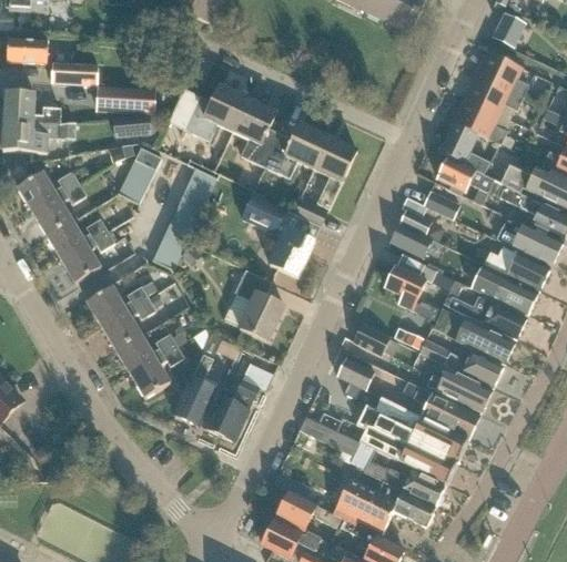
[(4,0),(4,7),(9,7),(9,10),(47,11),(48,0),(4,0)]
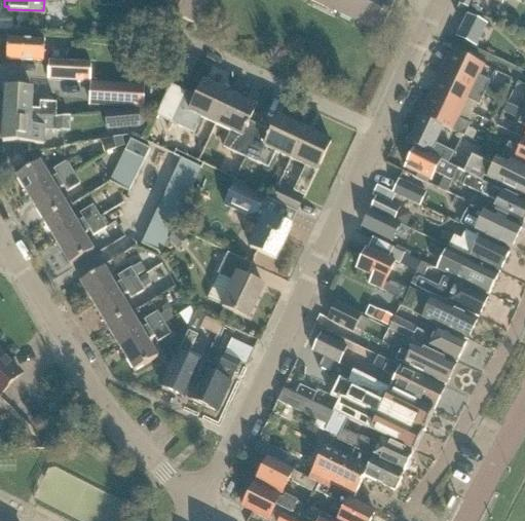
[(160,0),(158,4),(178,13),(193,21),(201,5),(196,2),(197,0),(160,0)]
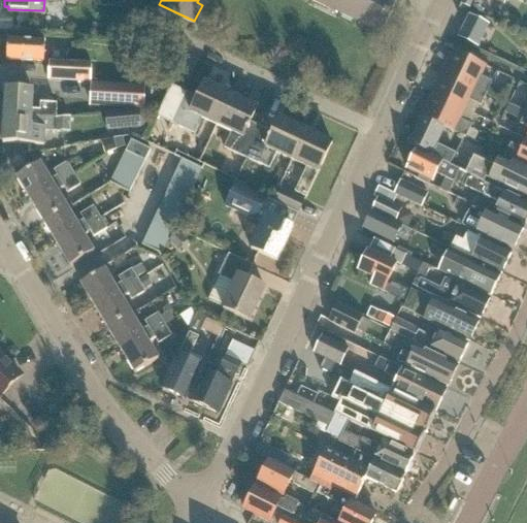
[(317,0),(326,4),(328,0),(330,0),(340,5),(338,10),(355,18),(357,12),(369,19),(367,24),(381,30),(390,9),(394,0),(317,0)]
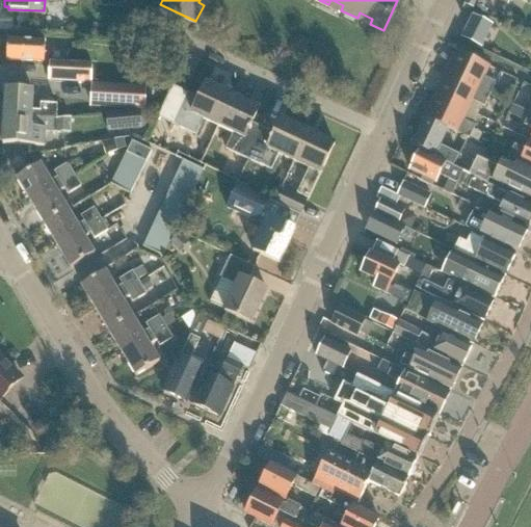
[(470,10),(459,32),(478,42),(489,20),(470,10)]
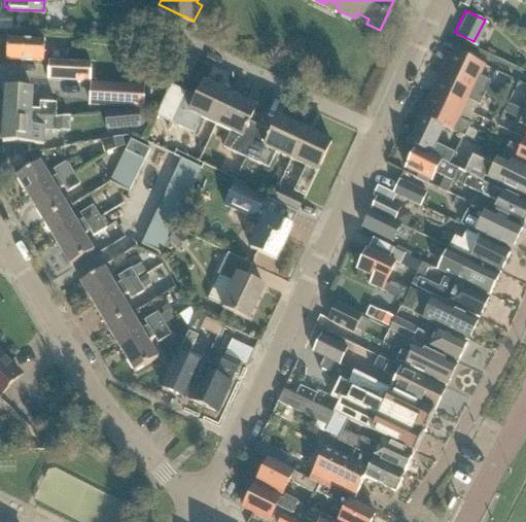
[(6,35),(5,57),(42,59),(43,37),(6,35)]
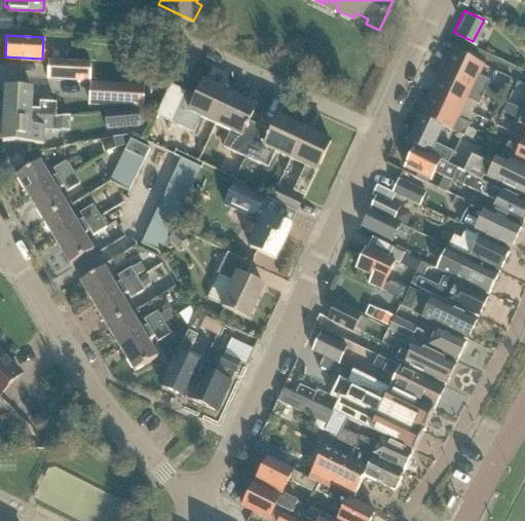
[(450,46),(440,69),(482,89),(488,77),(477,72),(482,62),(450,46)]
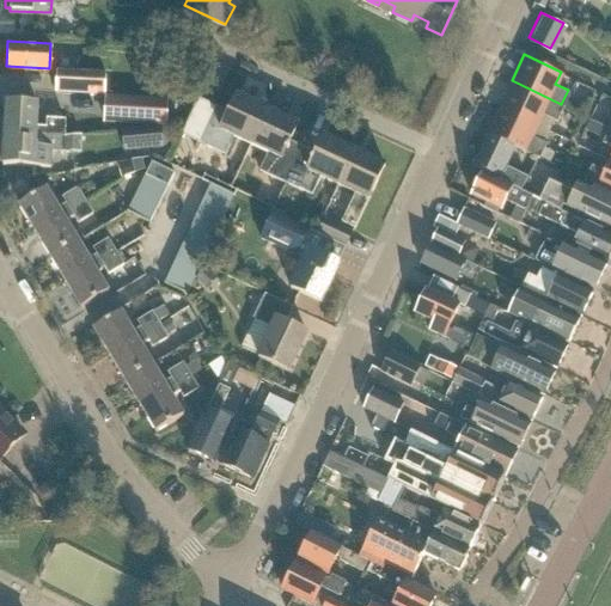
[(54,89),(103,92),(104,72),(55,68),(54,89)]
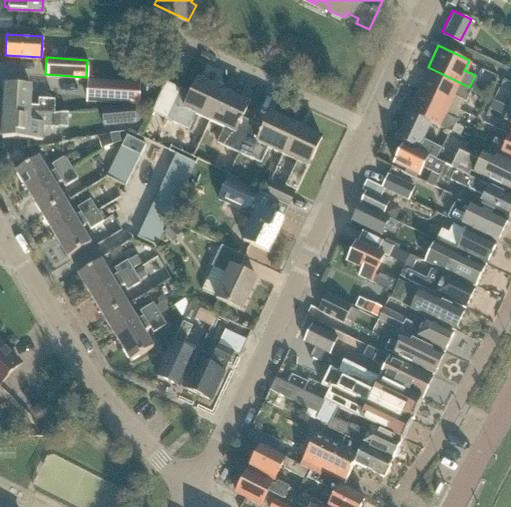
[(428,67),(418,88),(448,103),(452,93),(463,99),(469,87),(428,67)]
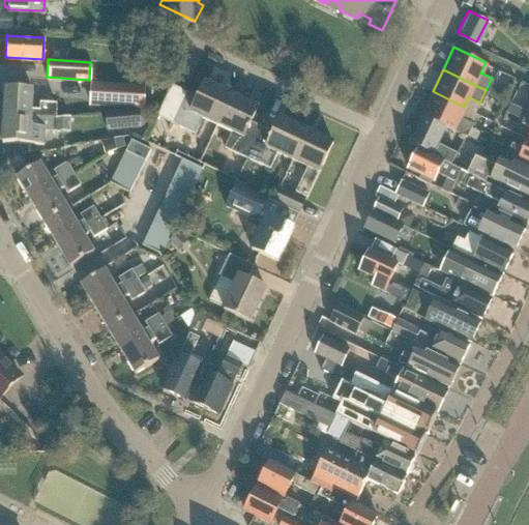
[(90,79),(89,104),(144,107),(145,82),(90,79)]
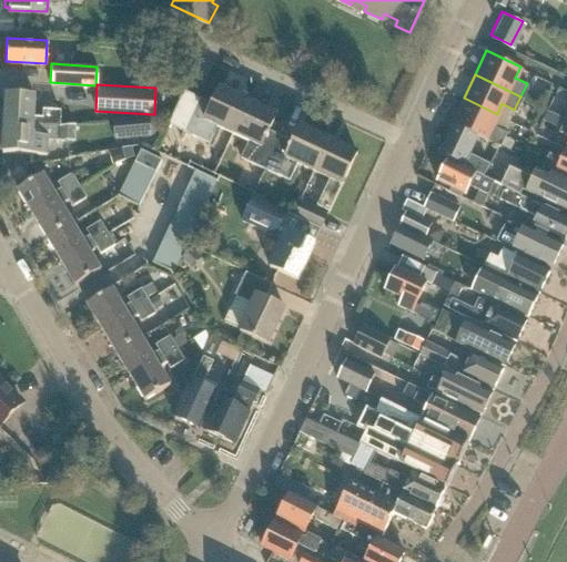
[(216,123),(232,131),(247,99),(219,85),(211,101),(183,89),(168,121),(209,141),(216,123)]
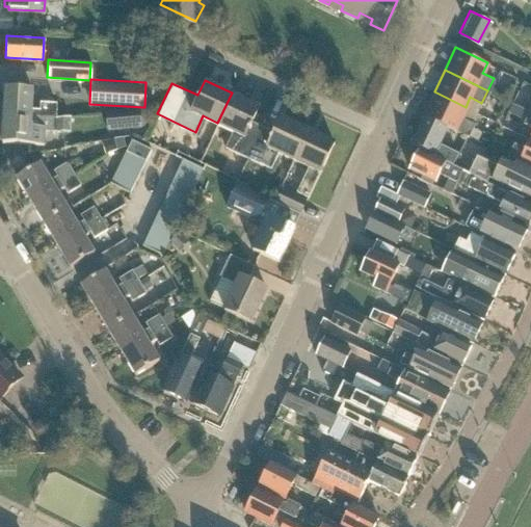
[(4,86),(2,114),(55,116),(56,103),(40,103),(40,109),(31,109),(32,88),(4,86)]
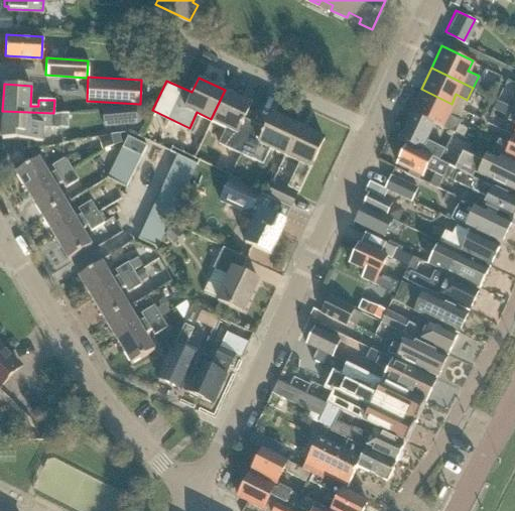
[(421,89),(411,111),(433,122),(452,131),(458,118),(446,113),(452,104),(421,89)]
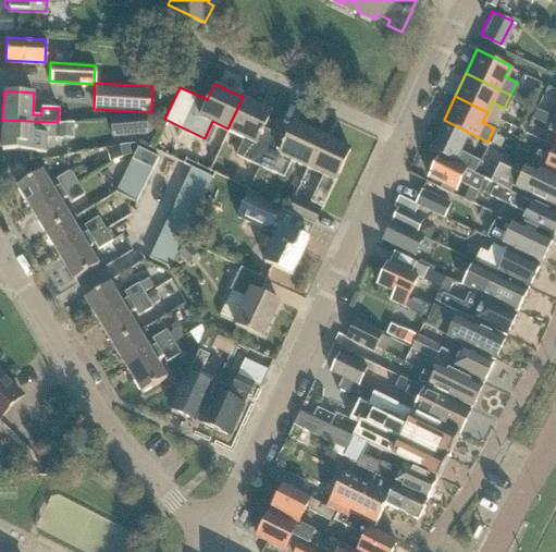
[(270,110),(243,97),(227,129),(244,136),(235,152),(259,163),(274,131),(262,125),(270,110)]
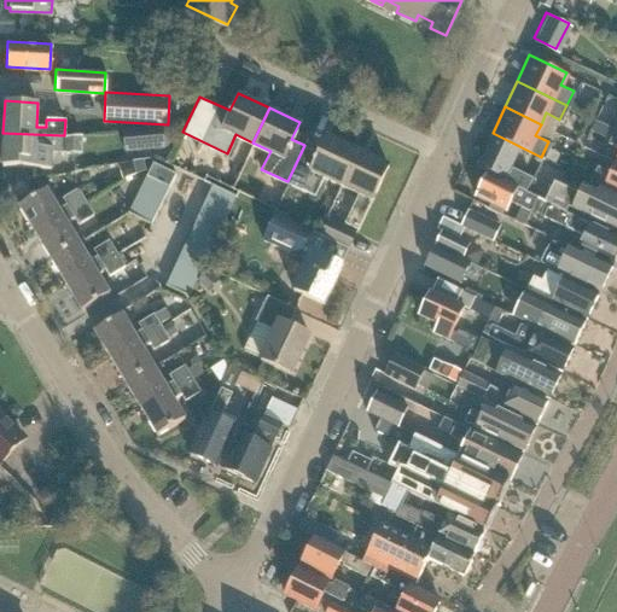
[(162,123),(122,128),(124,150),(163,145),(162,123)]
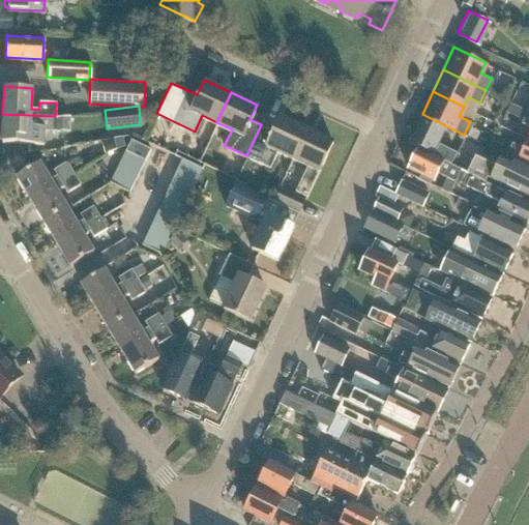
[(528,138),(528,111),(525,109),(519,121),(528,125),(528,128),(526,136),(526,137),(528,138)]
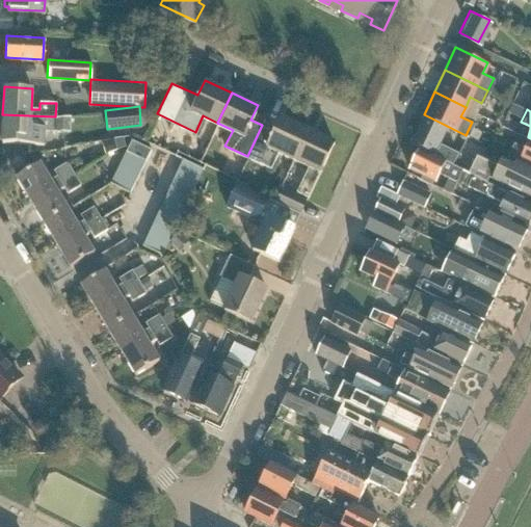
[(55,116),(2,114),(1,141),(43,143),(44,130),(54,130),(54,129),(55,116)]
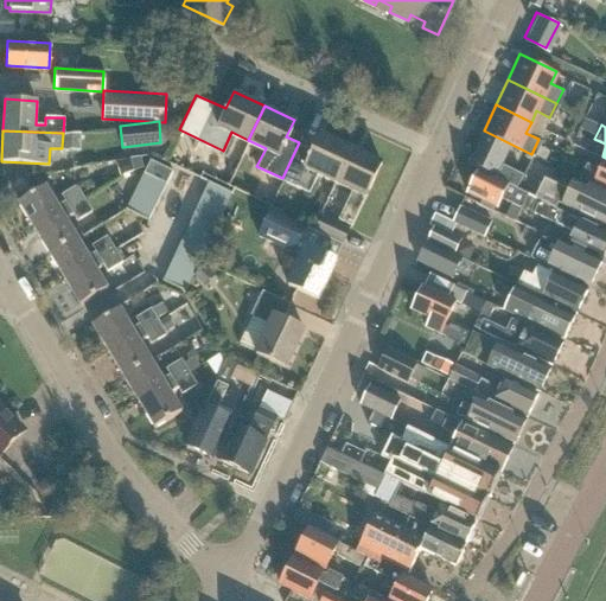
[(81,147),(81,130),(63,133),(62,147),(81,147)]
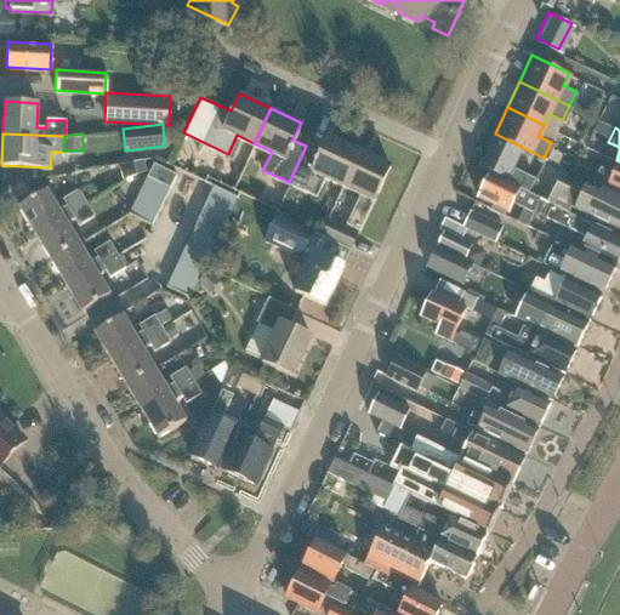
[(319,152),(306,146),(289,182),(289,183),(314,195),(324,176),(342,184),(359,149),(328,134),(319,152)]
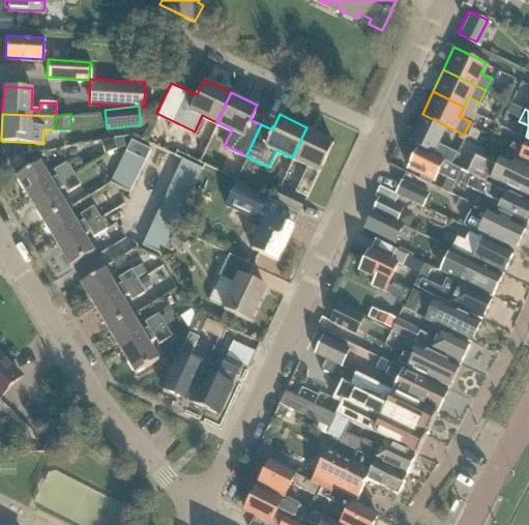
[(421,115),(409,141),(432,151),(444,125),(421,115)]
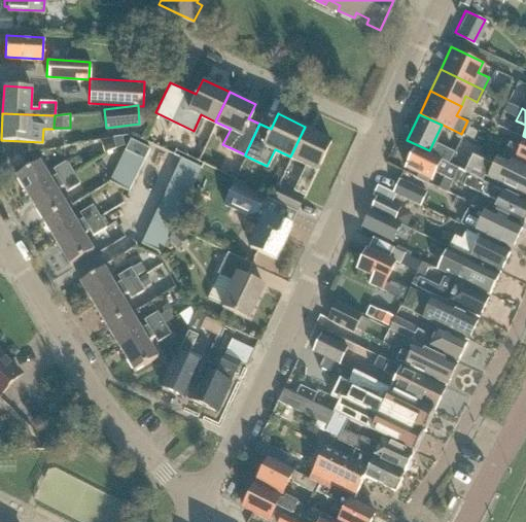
[(305,127),(290,157),(306,164),(293,188),(305,194),(331,139),(305,127)]
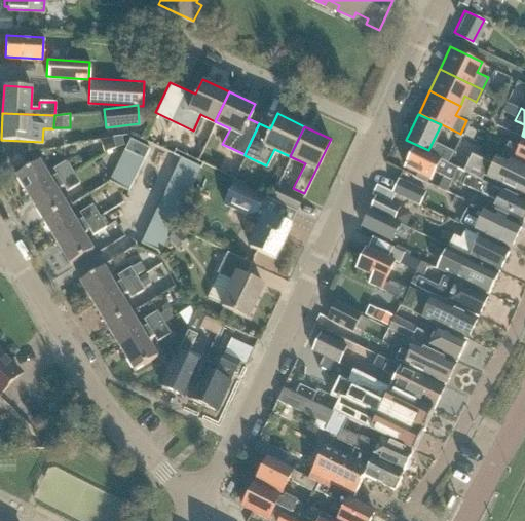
[(524,137),(522,136),(522,135),(512,129),(507,140),(505,141),(495,136),(490,145),(500,150),(499,152),(524,164),(524,137)]
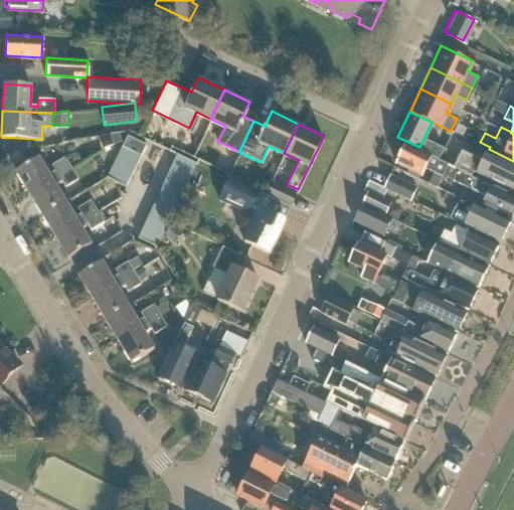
[(111,132),(109,132),(112,142),(121,139),(119,130),(111,132)]
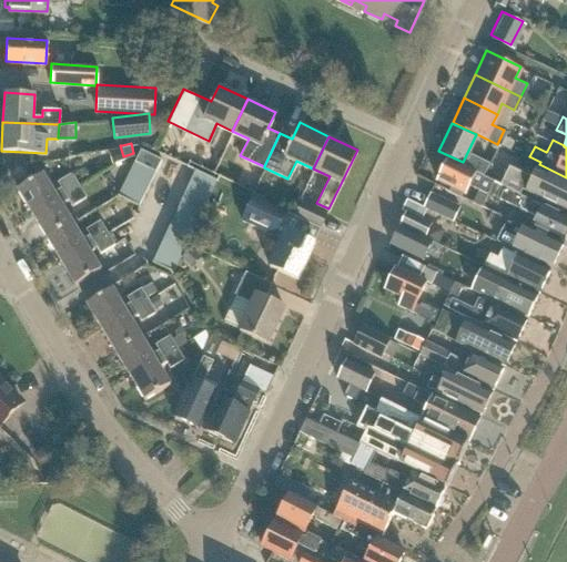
[(120,145),(109,150),(112,160),(123,156),(120,145)]
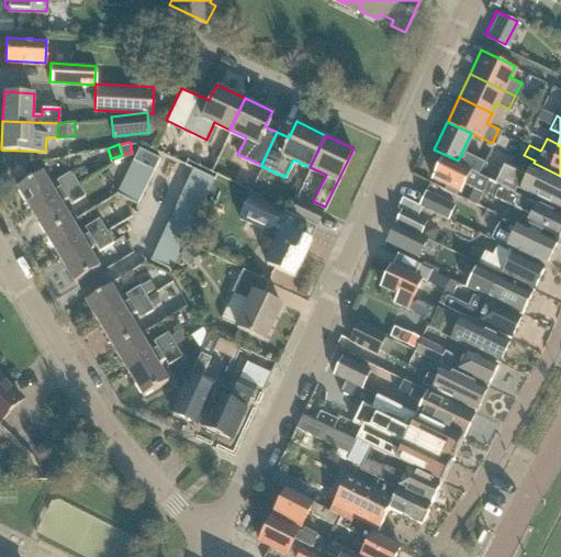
[(137,146),(132,157),(154,168),(159,156),(137,146)]
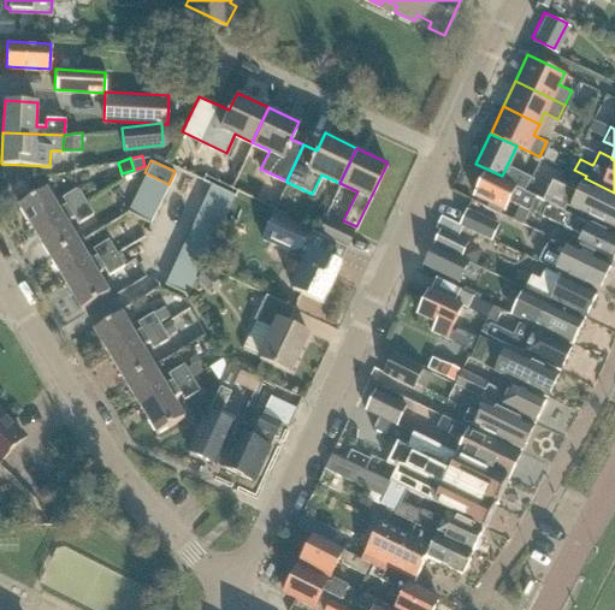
[(509,165),(503,177),(525,188),(530,175),(509,165)]
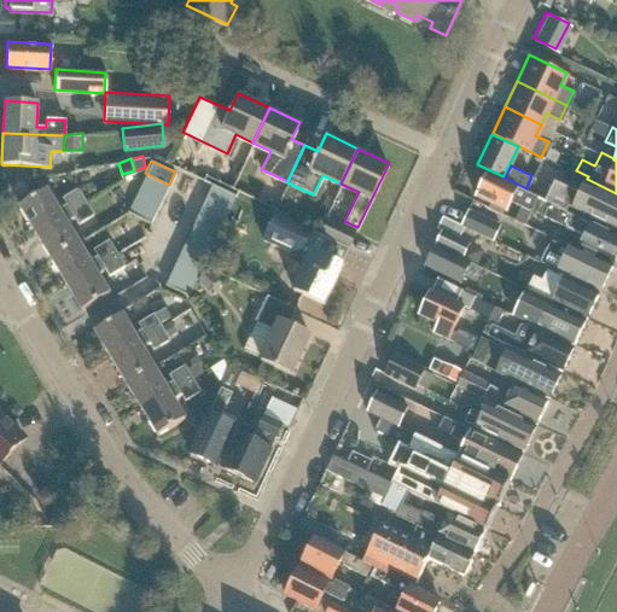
[(487,172),(475,194),(506,209),(512,194),(516,197),(513,200),(530,209),(537,194),(529,190),(528,192),(487,172)]
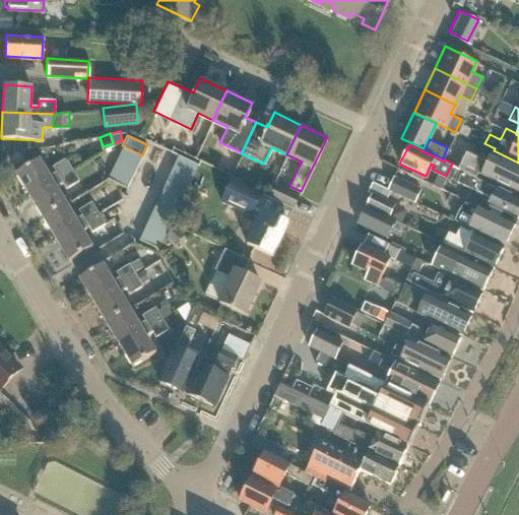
[(137,166),(142,155),(122,145),(117,156),(137,166)]
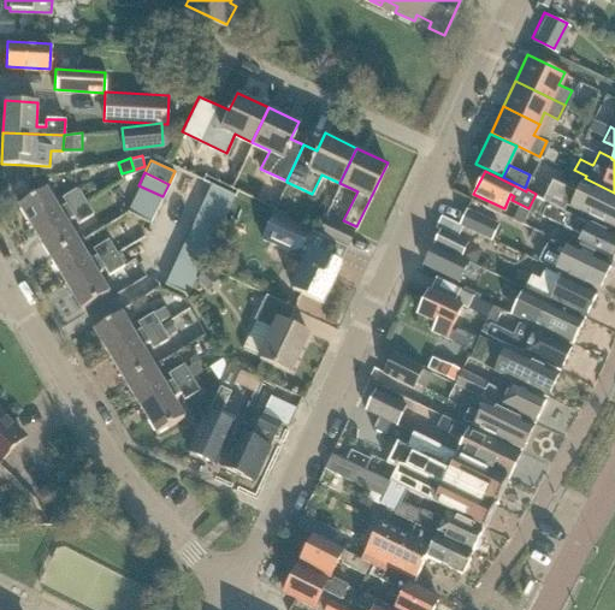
[(211,181),(205,193),(229,203),(234,191),(211,181)]
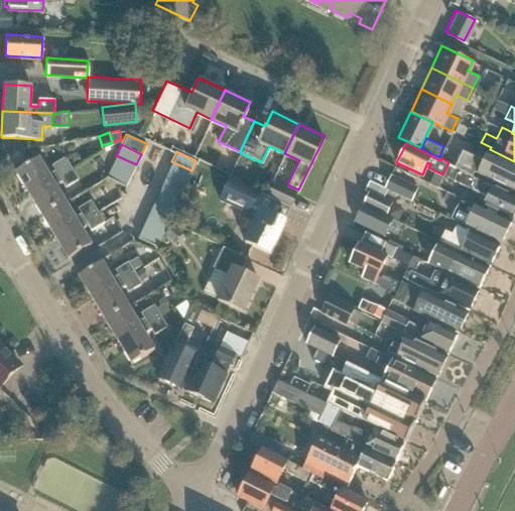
[(461,152),(455,166),(471,174),(473,170),(514,189),(514,166),(486,152),(482,162),(461,152)]
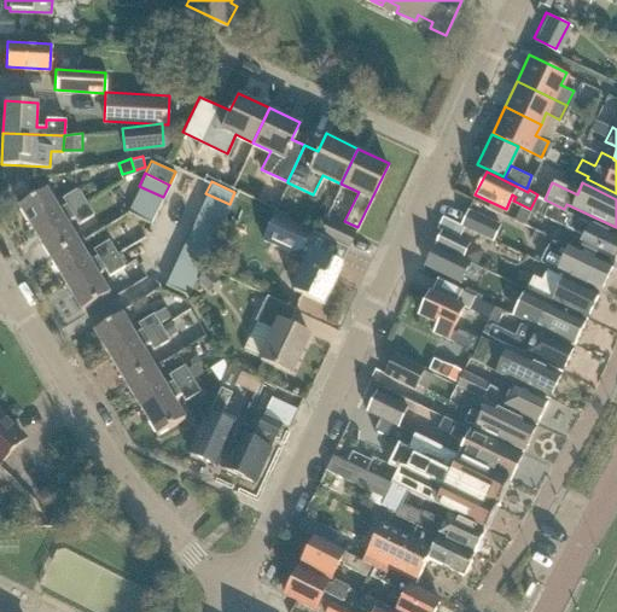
[(157,210),(163,197),(139,186),(133,198),(157,210)]
